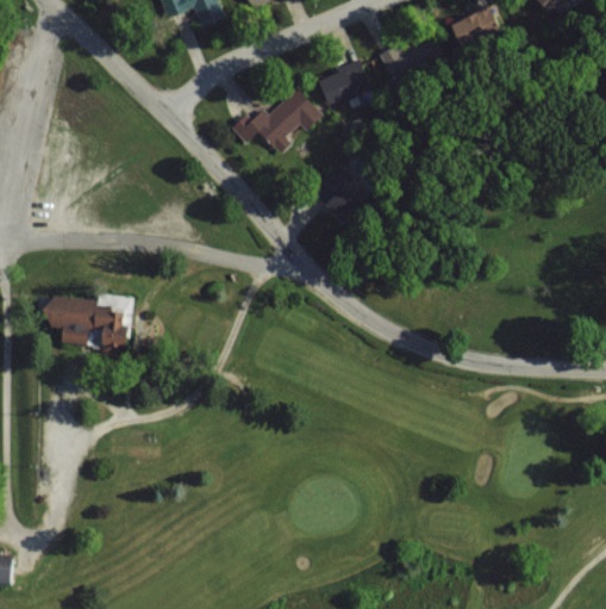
[(204,0),(205,17),(219,17),(218,0),(204,0)]
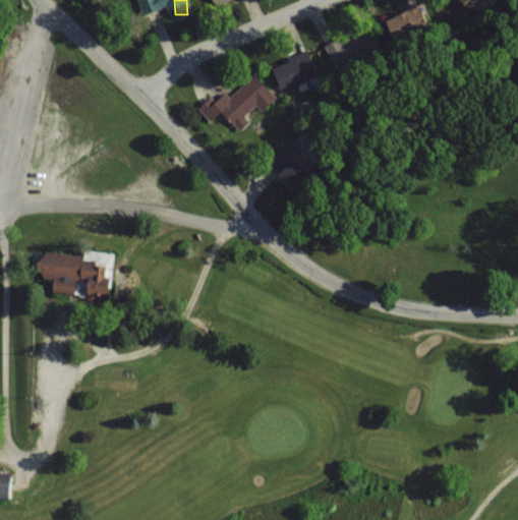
[(385,19),(393,38),(415,29),(408,10),(385,19)]
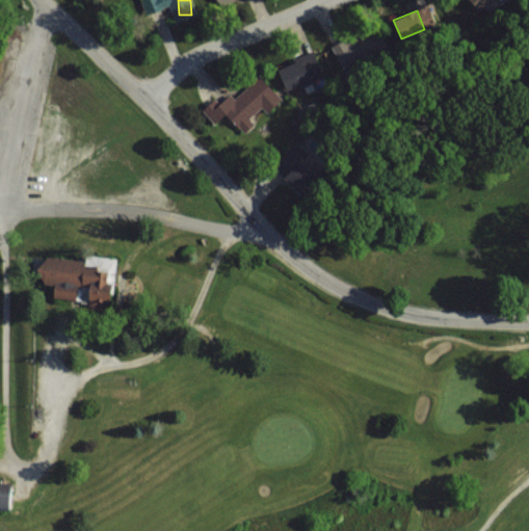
[(380,26),(335,45),(343,67),(389,47),(380,26)]
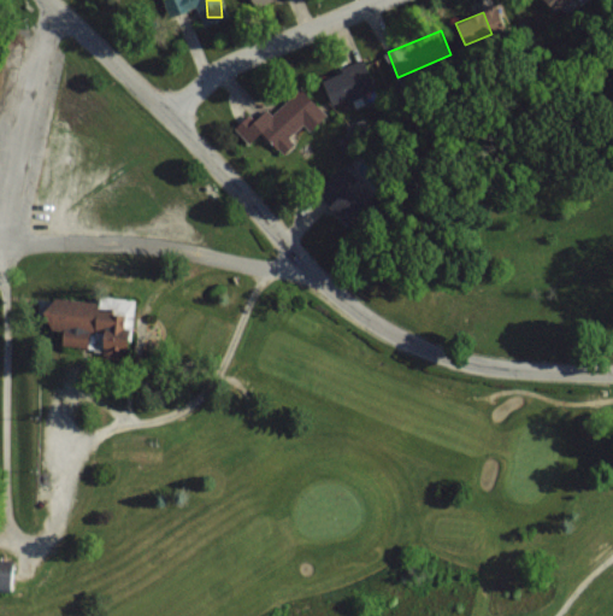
[(377,87),(358,36),(345,41),(354,65),(320,78),(331,105),(377,87)]
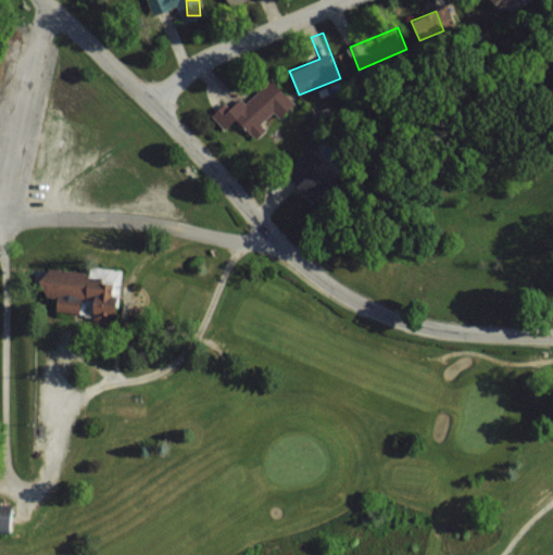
[(226,130),(239,120),(255,139),(268,129),(263,123),(276,112),(280,117),(297,104),(272,74),(217,120),(226,130)]
